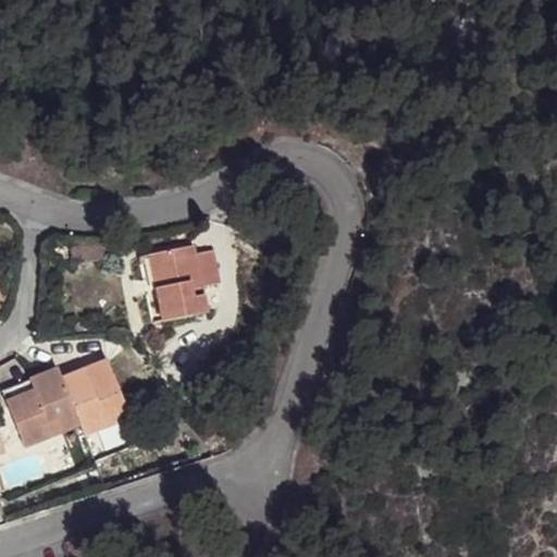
[(72,249),(73,261),(102,257),(100,245),(72,249)]
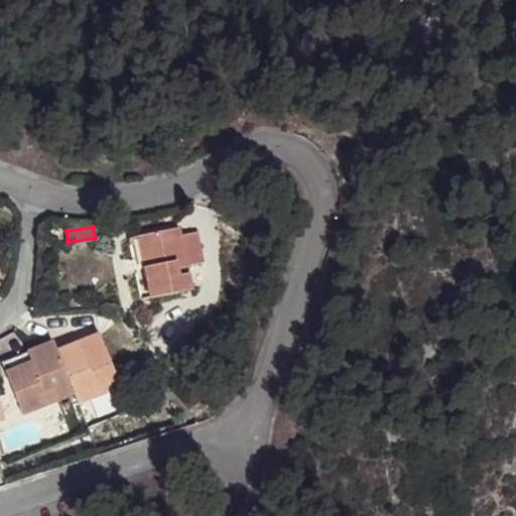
[(178,228),(146,235),(152,265),(144,267),(150,297),(191,289),(186,265),(204,262),(197,232),(180,235),(178,228)]
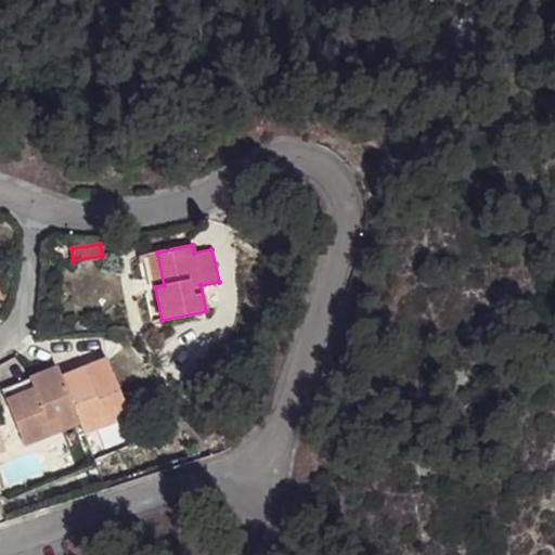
[(61,377),(72,405),(93,397),(86,376),(108,366),(105,359),(61,377)]
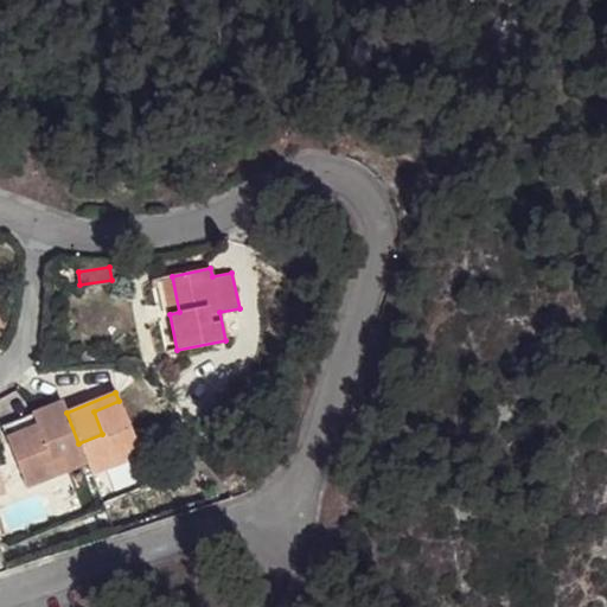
[(37,425),(7,436),(27,487),(50,478),(44,465),(62,458),(68,471),(87,464),(78,443),(66,413),(62,401),(32,413),(37,425)]
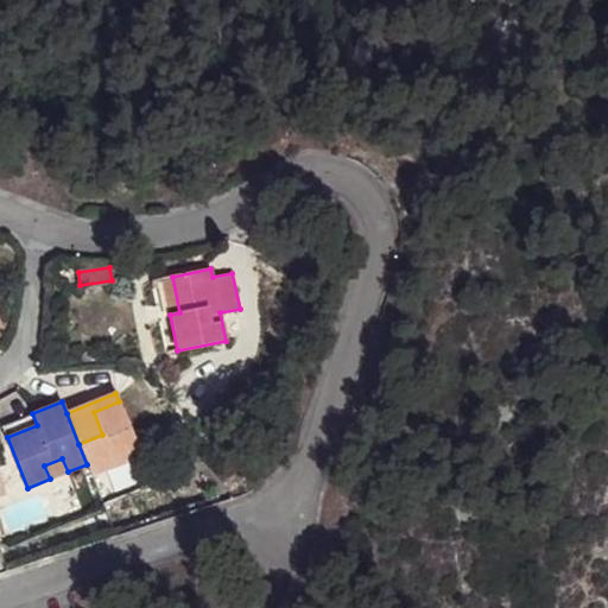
[(102,435),(78,444),(87,464),(88,466),(111,457),(114,466),(140,455),(119,401),(94,412),(102,435)]
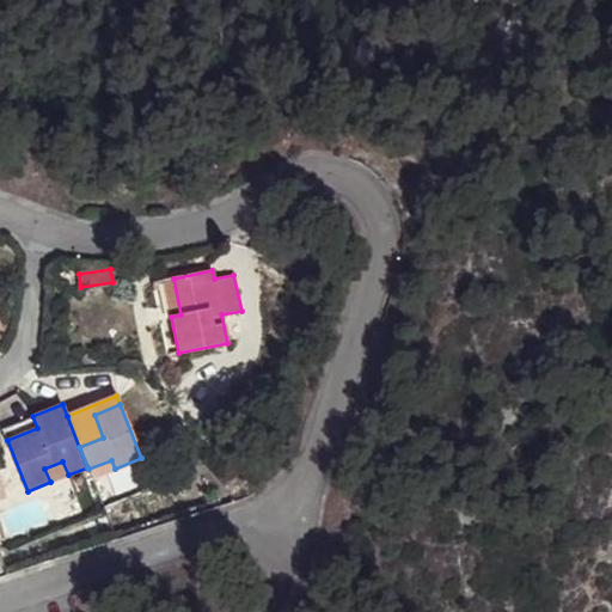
[(37,428),(32,416),(1,428),(7,440),(37,428)]
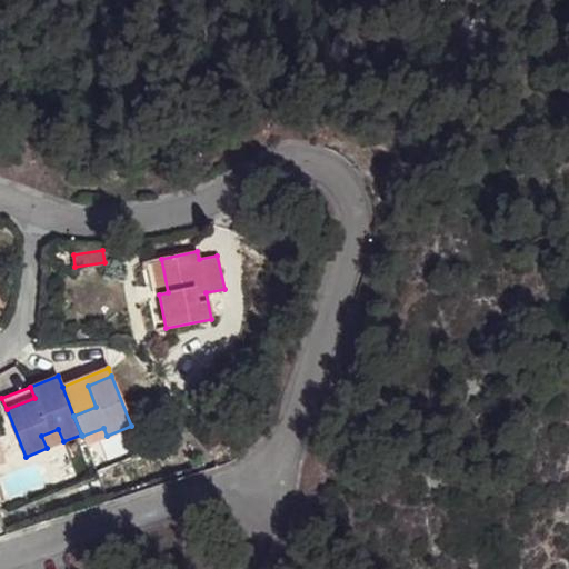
[(103,428),(82,436),(86,445),(107,436),(103,428)]
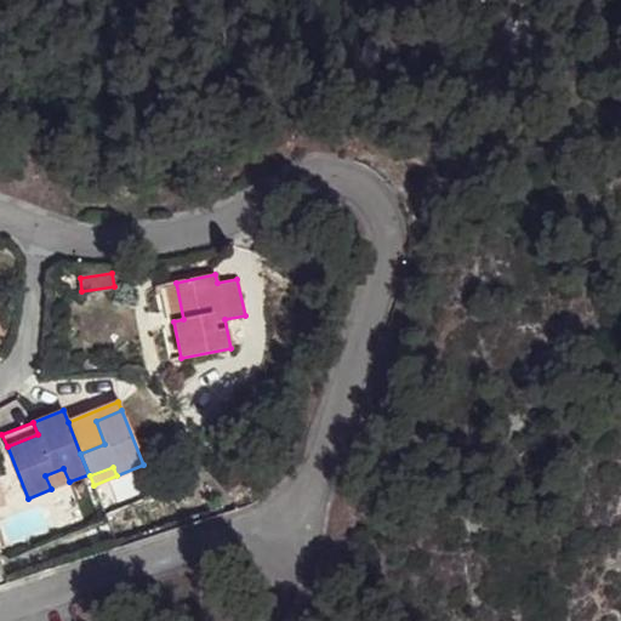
[(45,476),(51,489),(69,482),(63,468),(45,476)]
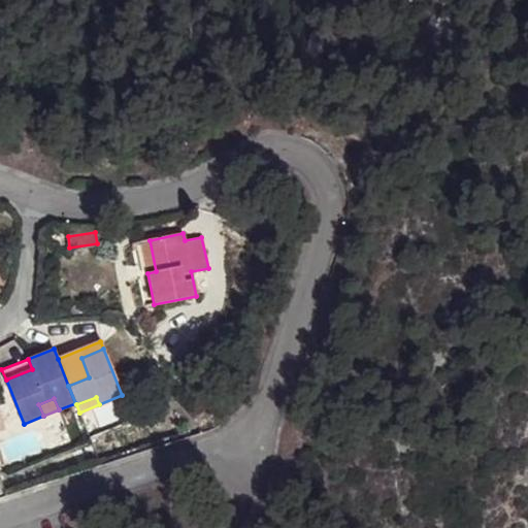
All buildings are outlined.
